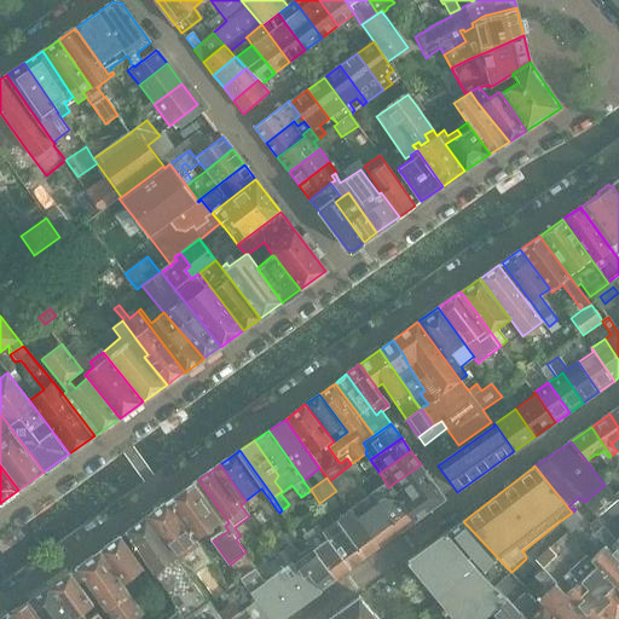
[(431,478),(414,490),(429,512),(445,499),(434,484),(431,478)]
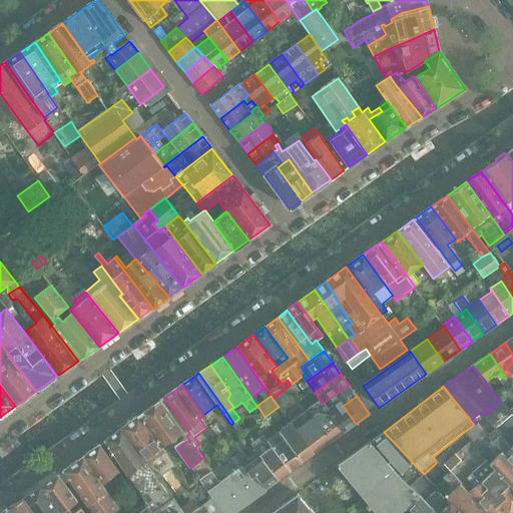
[(186,436),(189,433),(164,398),(141,414),(164,446),(171,441),(176,448),(189,440),(186,436)]
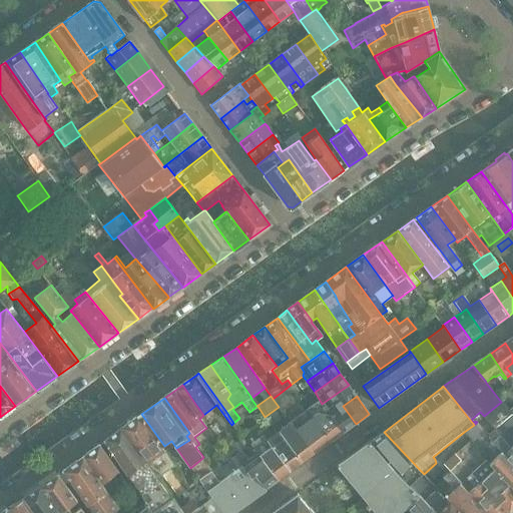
[(501,402),(484,416),(495,429),(488,436),(501,452),(512,464),(512,416),(509,412),(501,402)]
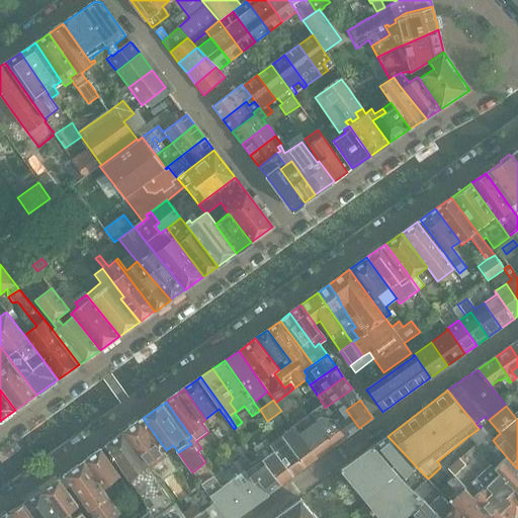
[(346,410),(334,419),(347,436),(359,428),(346,410)]
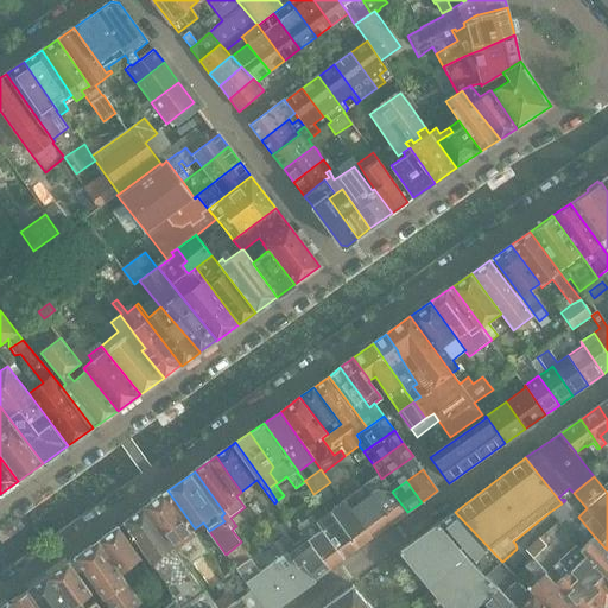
[(372,493),(369,489),(365,485),(344,500),(373,538),(393,523),(372,493)]
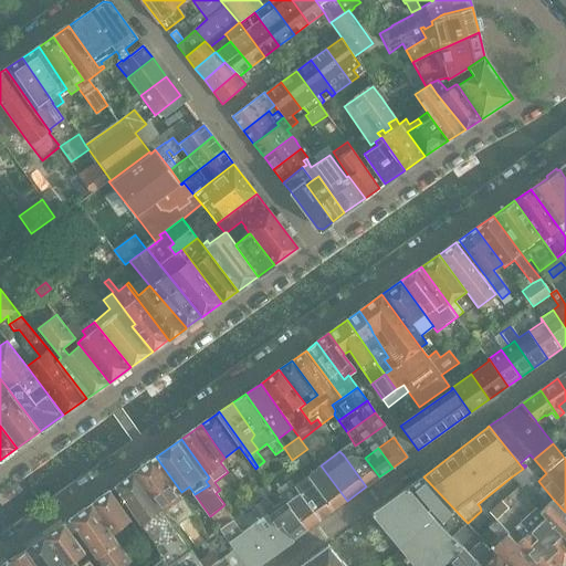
[(365,458),(364,459),(356,464),(347,453),(344,456),(346,459),(366,486),(379,477),(365,458)]
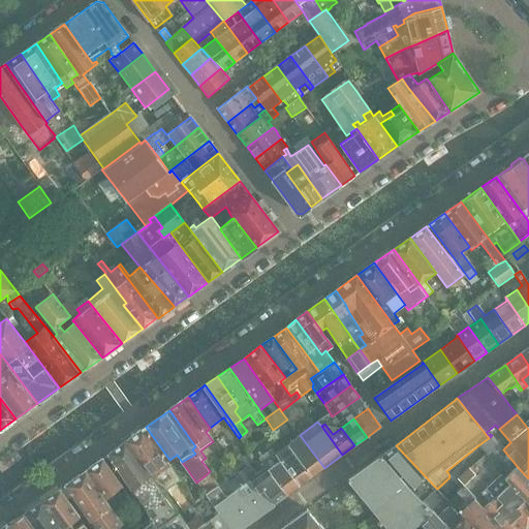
[(146,427),(124,442),(151,478),(169,465),(166,462),(169,460),(146,427)]
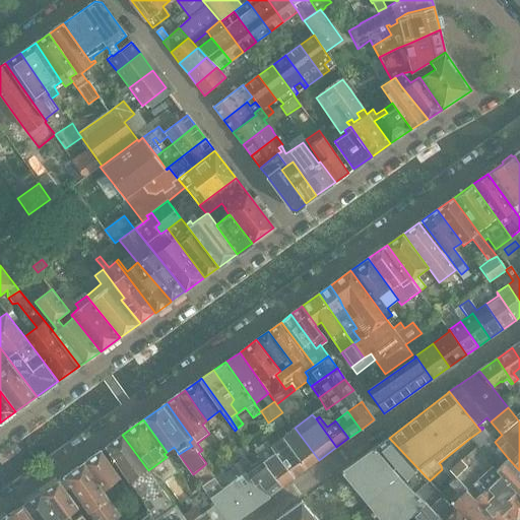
[(294,428),(295,429),(282,438),(307,469),(319,460),(295,428),(294,428)]
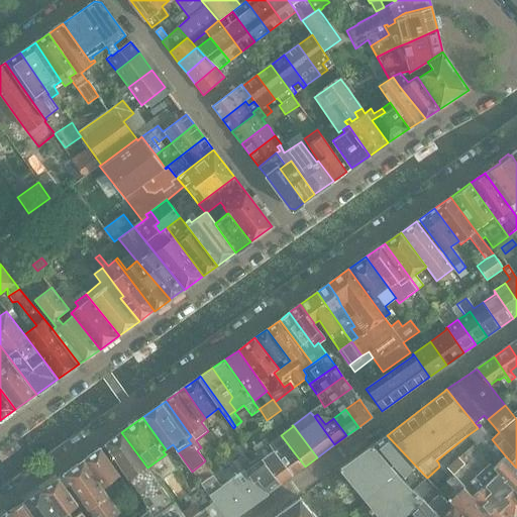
[(491,459),(488,462),(516,493),(516,468),(505,455),(492,439),(481,425),(478,428),(468,435),(491,459)]
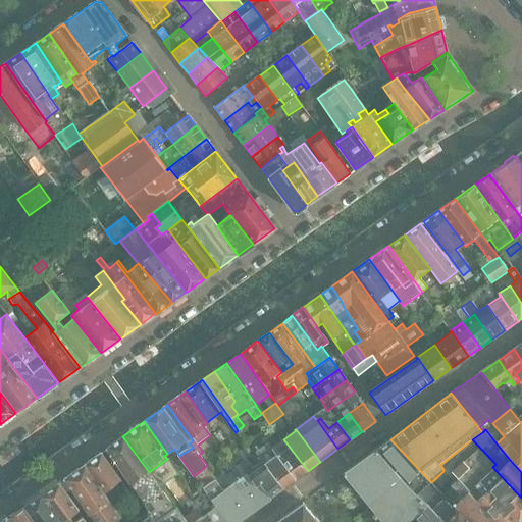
[(106,449),(147,504),(144,506),(150,515),(155,517),(157,520),(173,508),(149,472),(122,436),(106,449)]
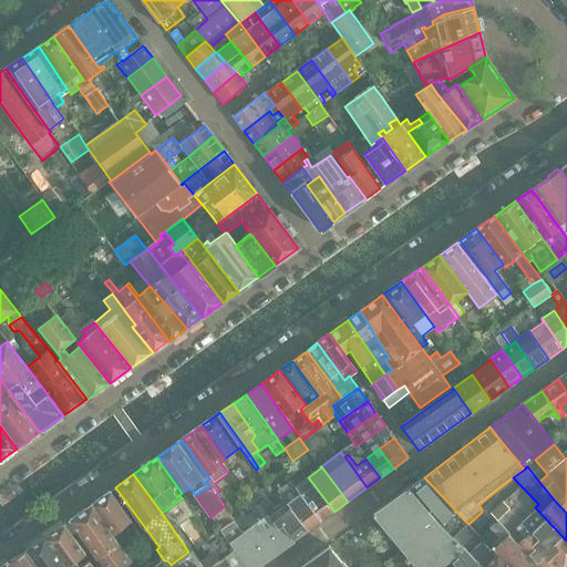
[(308,477),(295,487),(321,522),(334,512),(308,477)]
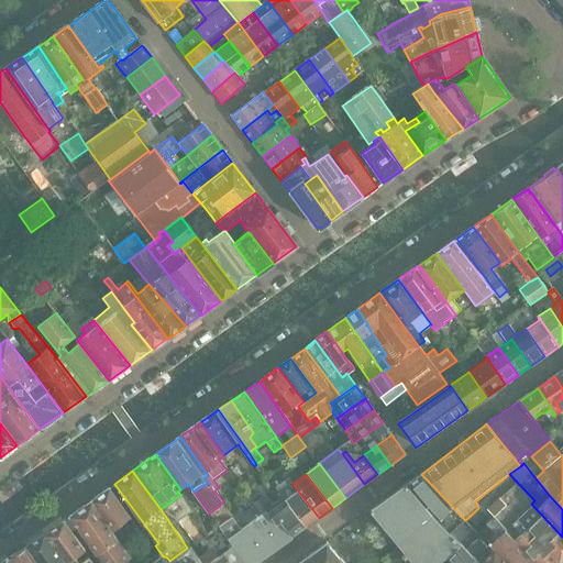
[(421,474),(406,485),(460,543),(464,547),(478,534),(465,520),(462,517),(421,474)]
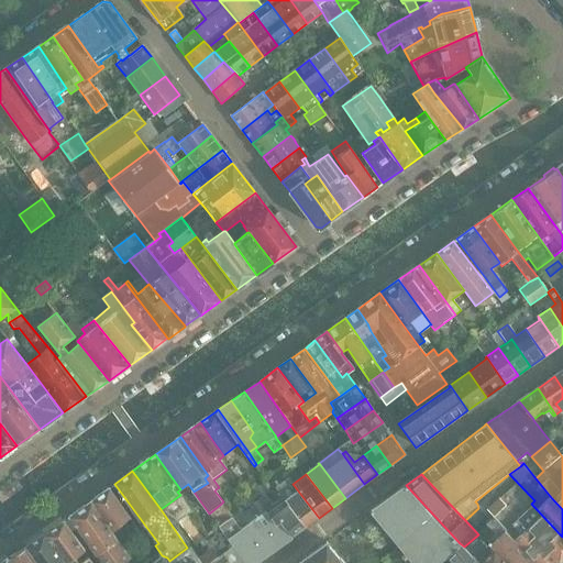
[(509,474),(475,501),(477,504),(478,508),(489,519),(492,519),(494,516),(506,505),(559,562),(562,558),(562,537),(531,504),(534,500),(509,474)]
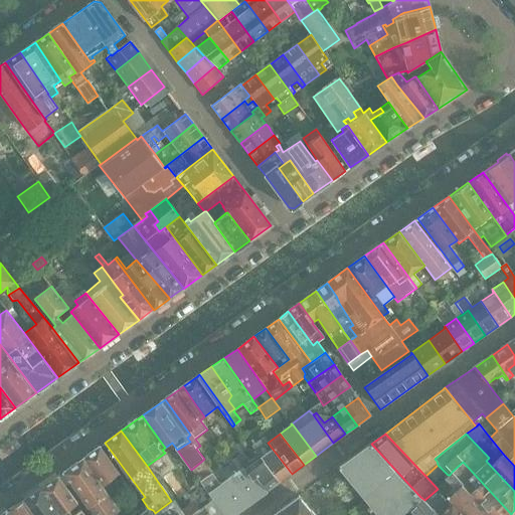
[(251,447),(261,458),(260,458),(279,483),(292,474),(268,443),(264,438),(251,447)]
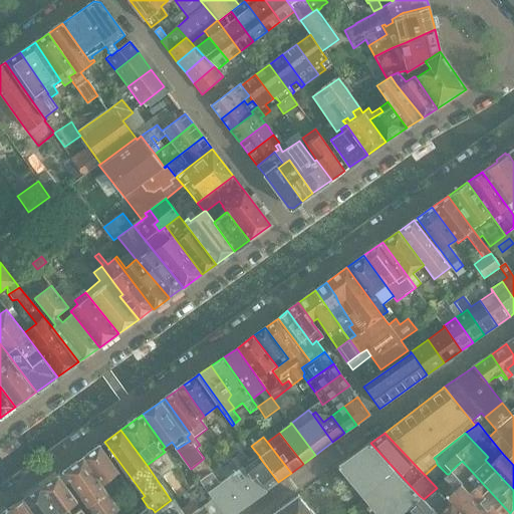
[(241,441),(230,449),(235,456),(246,448),(241,441)]
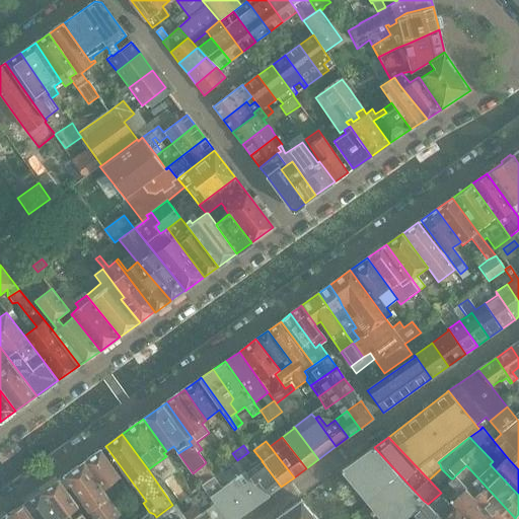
[(402,518),(411,513),(424,501),(374,447),(341,470),(368,504),(372,509),(369,510),(372,514),(375,512),(380,518),(316,518),(301,500),(274,518),(402,518)]
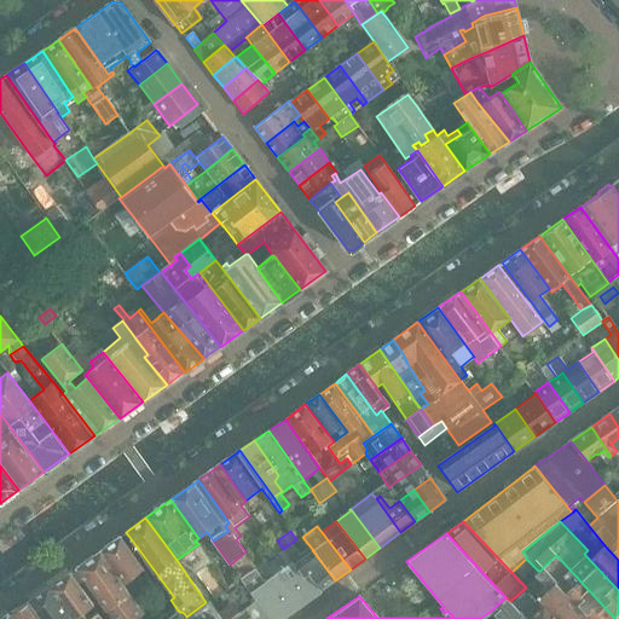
[(120,537),(100,551),(123,583),(129,578),(134,584),(142,578),(144,582),(148,578),(142,570),(143,570),(120,537)]
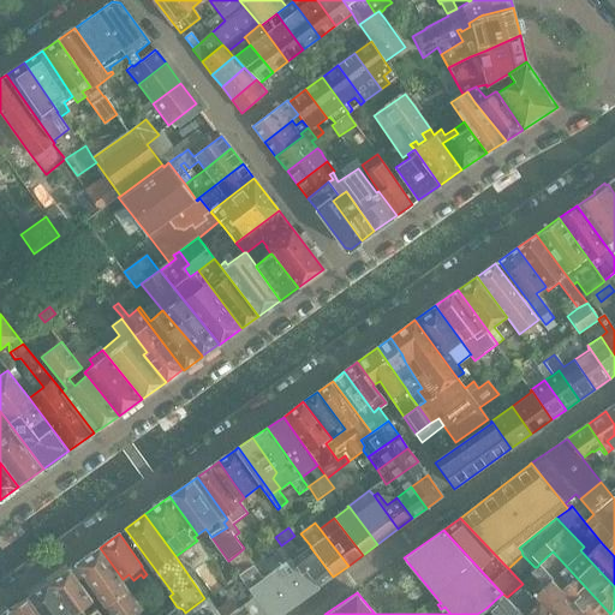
[(269,541),(249,556),(256,566),(261,573),(270,572),(278,581),(279,580),(284,585),(296,603),(297,602),(297,603),(315,590),(281,547),(276,550),(269,541)]
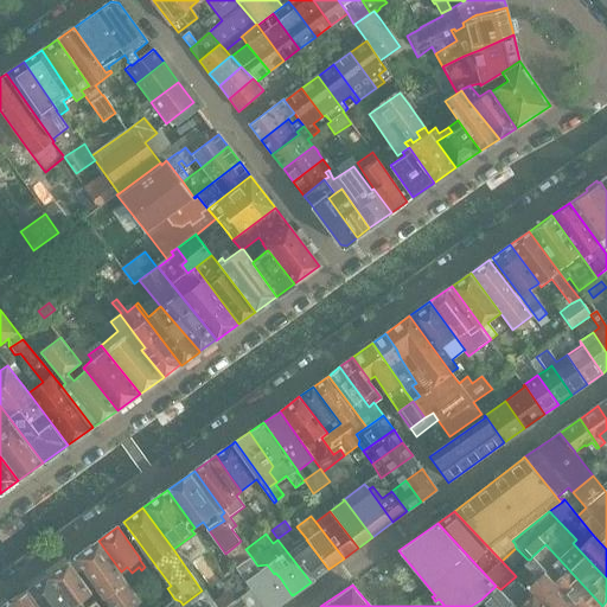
[(286,534),(278,540),(311,582),(320,576),(328,569),(306,540),(296,547),(286,534)]
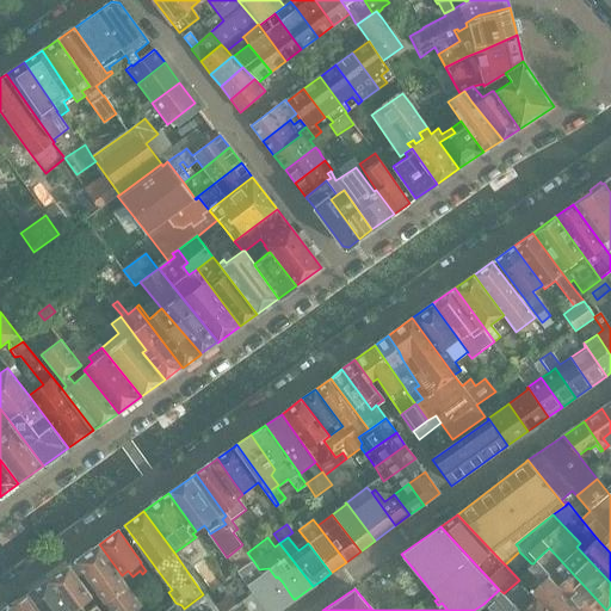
[(99,544),(75,561),(111,610),(133,610),(142,604),(122,575),(99,544)]
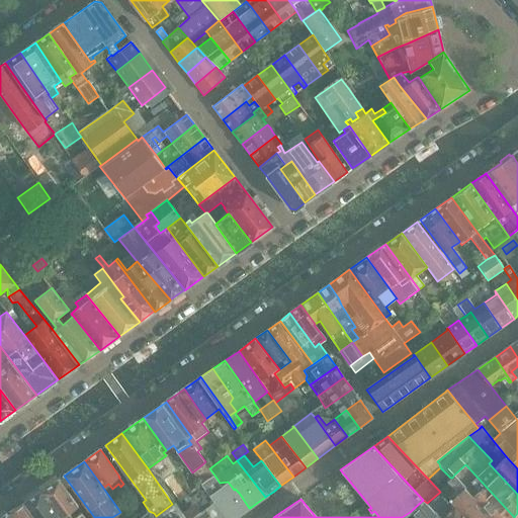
[(216,477),(209,468),(208,469),(203,463),(192,472),(202,487),(216,477)]
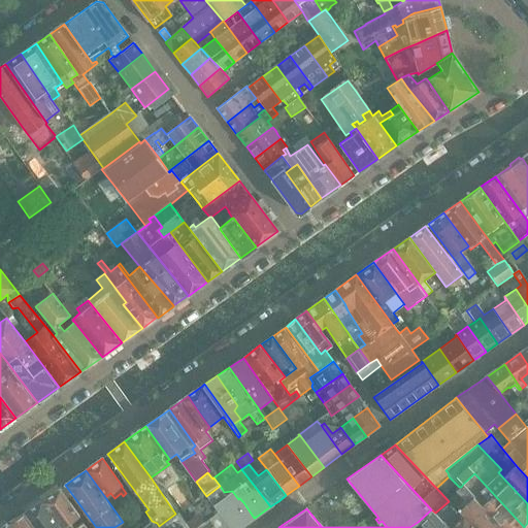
[(474,496),(473,497),(502,527),(521,527),(524,527),(474,473),(463,484),(474,496)]
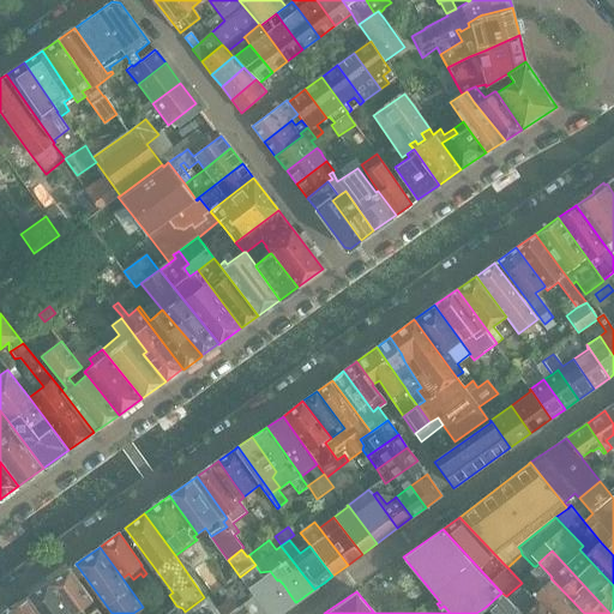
[(542,585),(534,594),(552,613),(584,613),(551,578),(552,577),(539,563),(536,566),(534,566),(530,571),(542,585)]
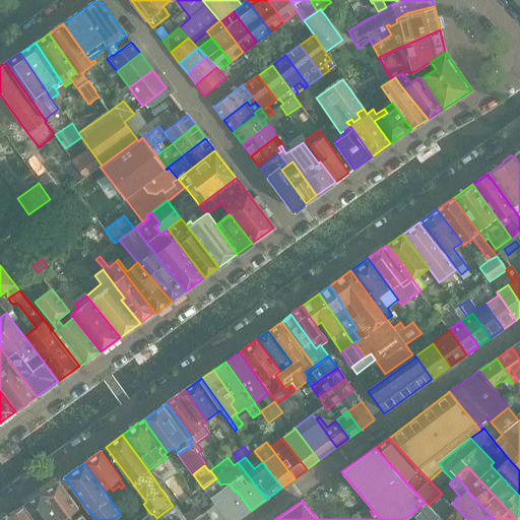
[(216,478),(203,489),(215,505),(225,519),(235,519),(250,510),(240,495),(236,491),(235,492),(229,483),(220,484),(216,478)]
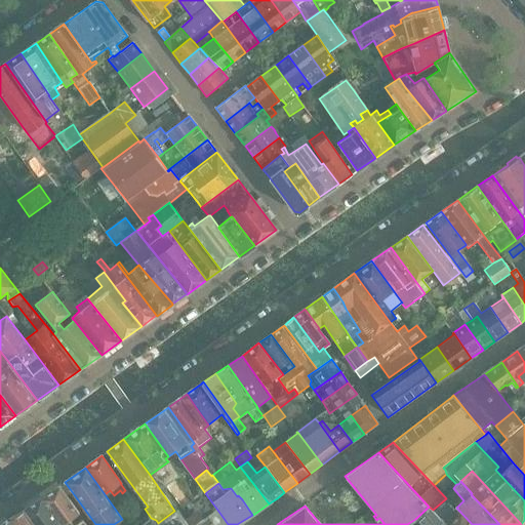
[(59,486),(43,497),(63,524),(73,524),(70,520),(79,513),(59,486)]
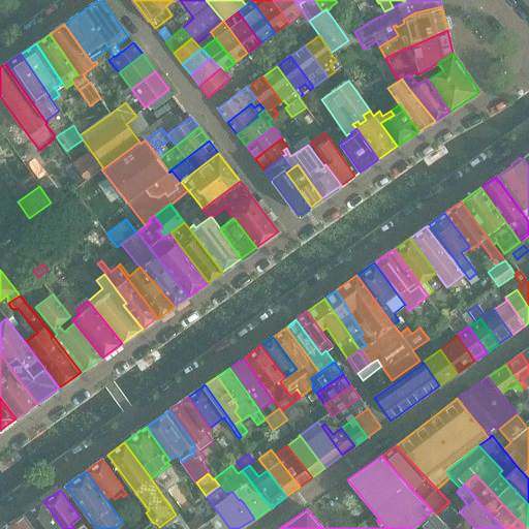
[(63,528),(43,501),(24,515),(34,528),(86,528),(83,525),(76,528),(63,528)]
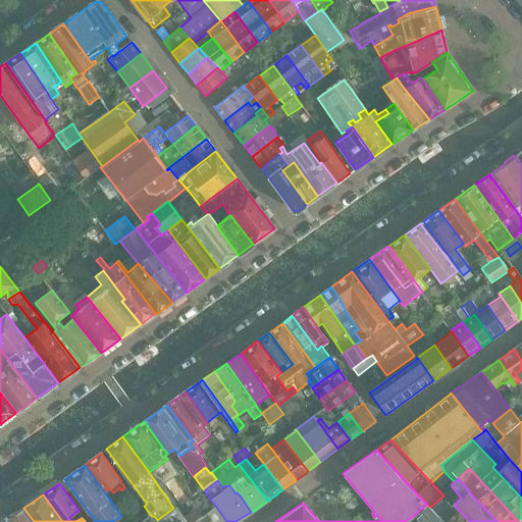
[(444,496),(430,507),(446,521),(469,521),(454,505),(453,505),(450,503),(444,496)]
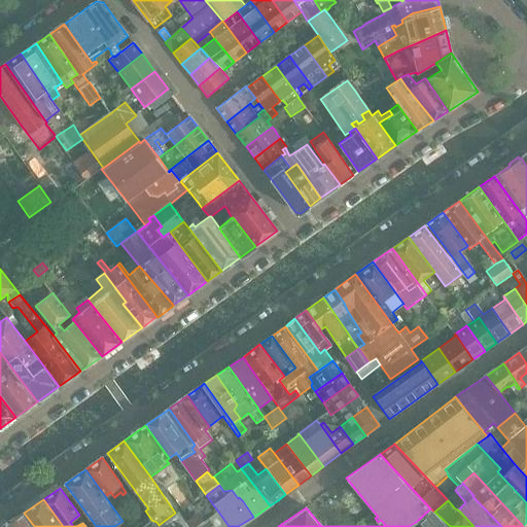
[(450,526),(434,512),(430,508),(417,521),(422,526),(423,526),(450,526)]
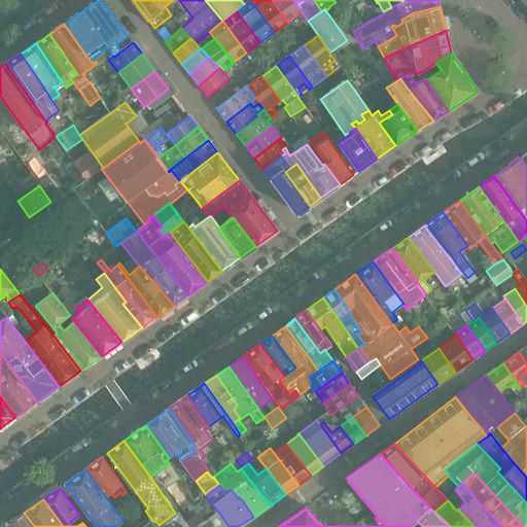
[(175,513),(159,525),(159,526),(229,526),(218,512),(196,526),(187,526),(177,512),(176,513),(175,513)]
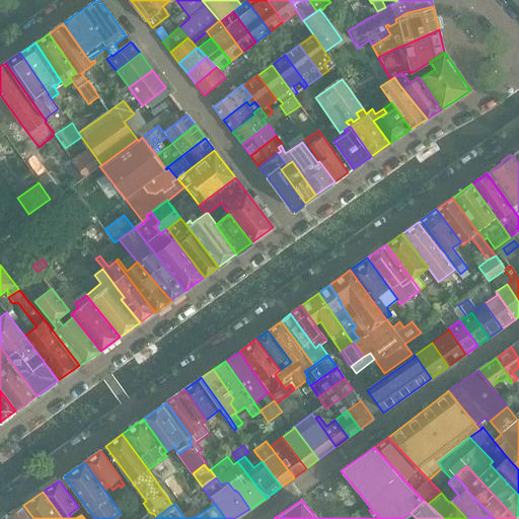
[(33,518),(23,505),(7,515),(10,518),(33,518)]
